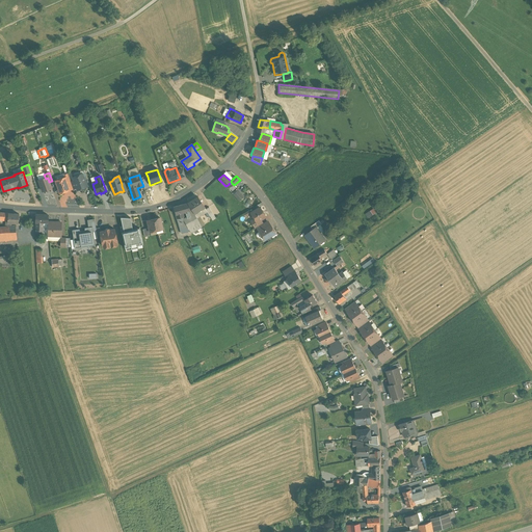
[(79,178),(77,177),(75,178),(74,180),(74,182),(75,182),(77,188),(76,188),(77,190),(81,189),(86,188),(84,184),(85,183),(84,182),(83,178),(80,180),(79,178)]
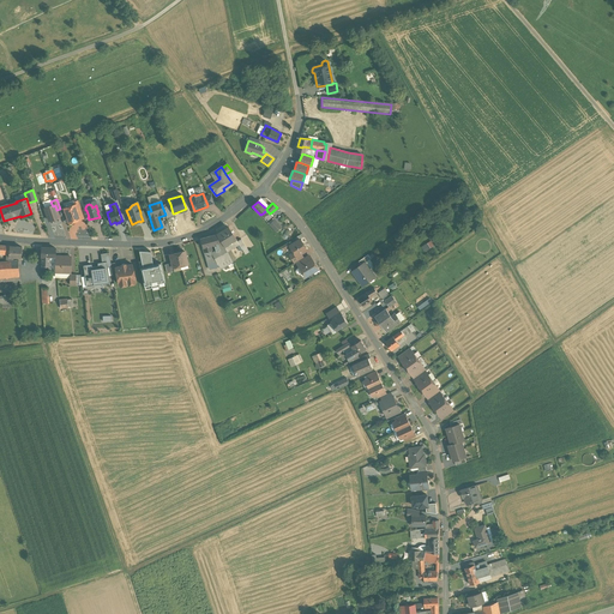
[(170,204),(162,206),(166,215),(167,220),(175,217),(174,214),(173,214),(170,204)]
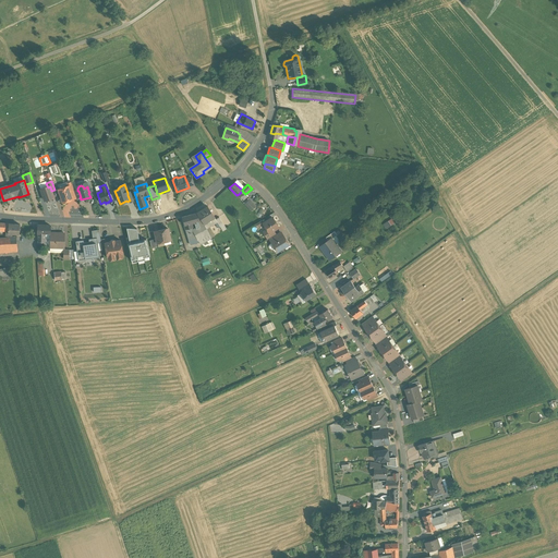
[(48,187),(41,190),(45,202),(55,198),(51,191),(50,186),(48,187)]
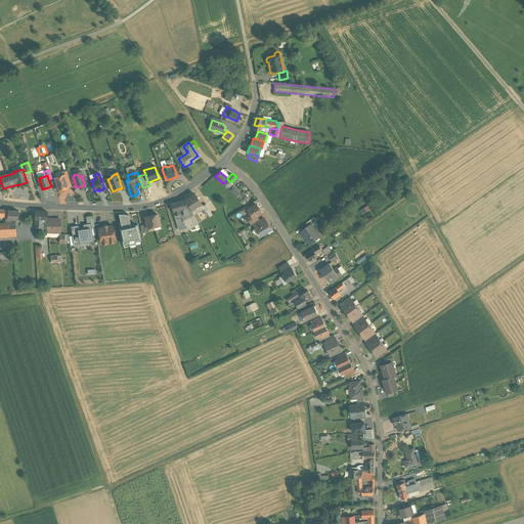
[(63,177),(56,180),(59,190),(69,187),(66,181),(64,177),(63,177)]
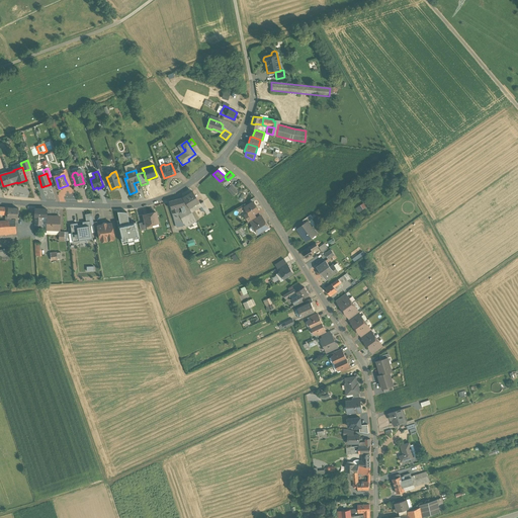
[(238,192),(231,185),(227,189),(233,196),(238,192)]
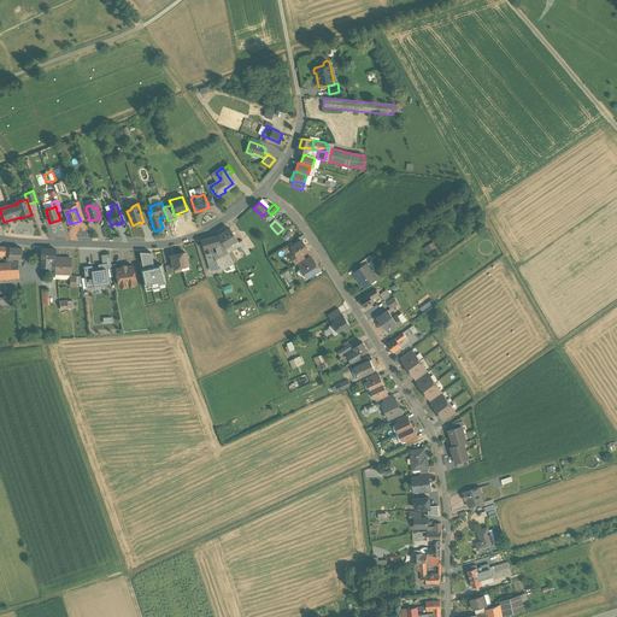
[(238,240),(229,228),(217,236),(223,244),(225,247),(229,245),(238,240)]
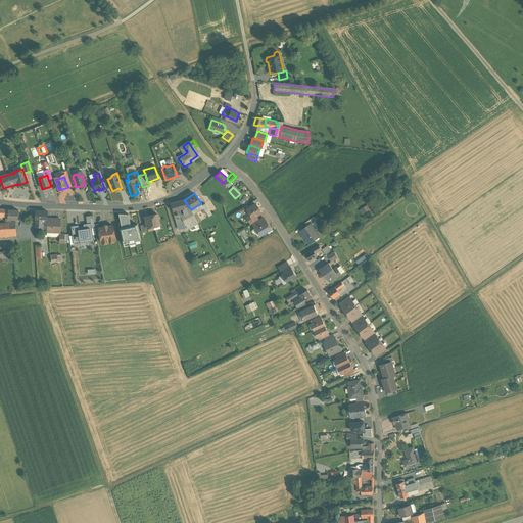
[(184,200),(180,201),(171,203),(175,218),(180,216),(179,214),(181,214),(179,209),(183,208),(189,206),(184,200)]
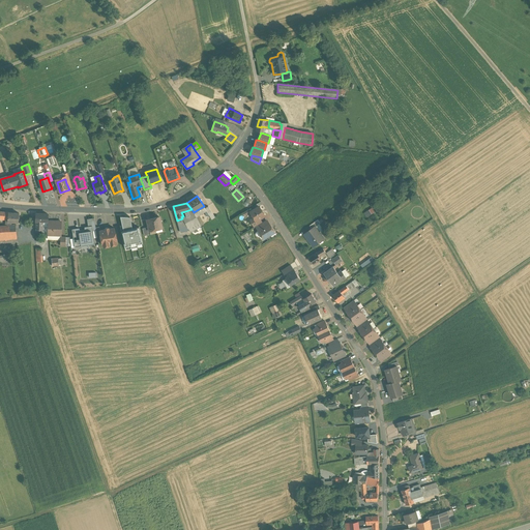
[(204,206),(197,210),(200,215),(206,211),(207,211),(205,208),(204,206)]
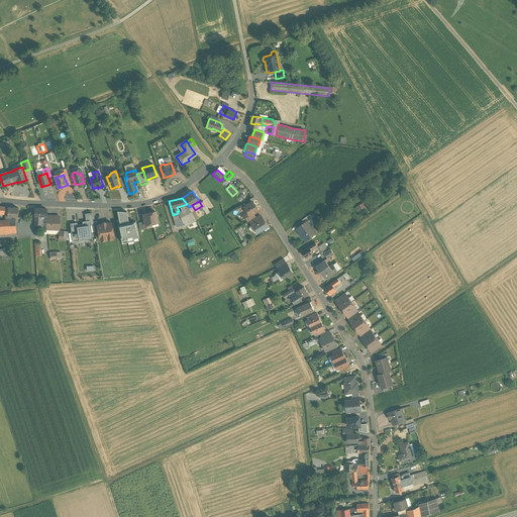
[(209,212),(203,201),(200,203),(202,206),(201,206),(206,214),(209,212)]
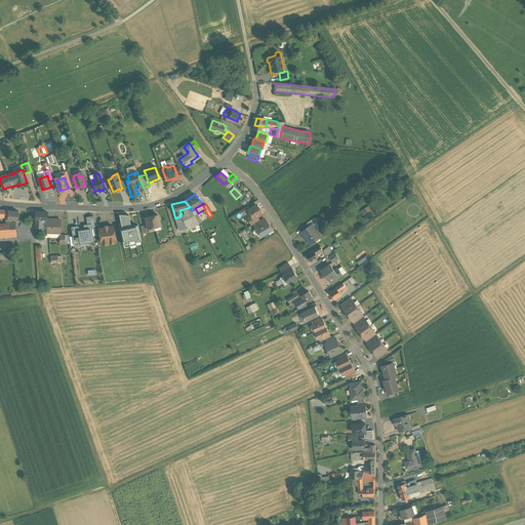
[(256,205),(247,210),(252,219),(253,219),(256,216),(261,214),(256,205)]
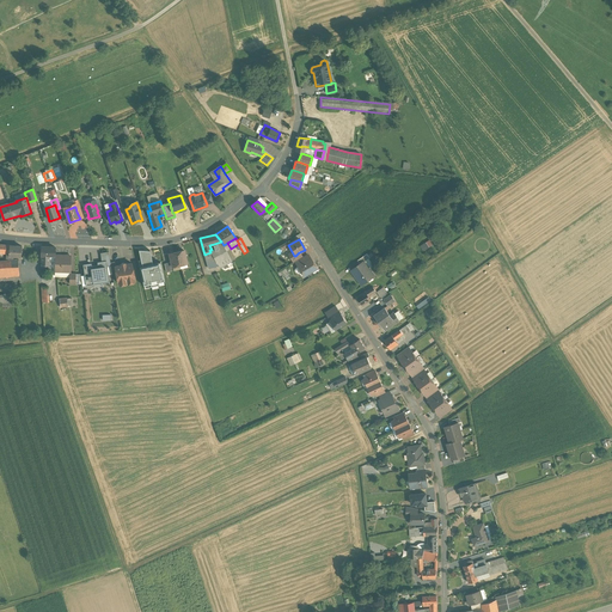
[(215,250),(210,254),(216,262),(228,256),(226,251),(224,246),(215,250)]
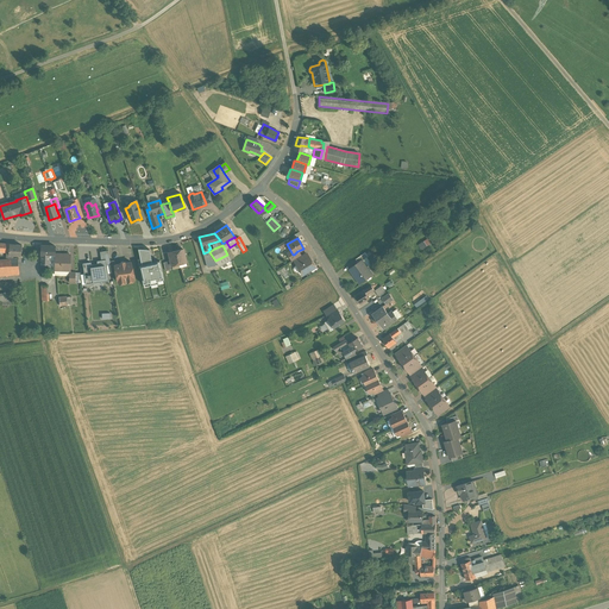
[(19,246),(10,246),(10,252),(11,261),(18,259),(20,259),(19,246)]
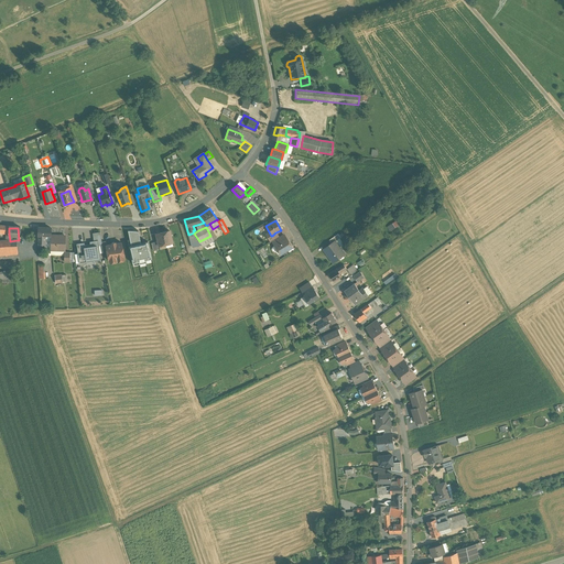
[(132,263),(151,259),(148,242),(141,245),(138,231),(128,231),(131,246),(129,247),(132,263)]
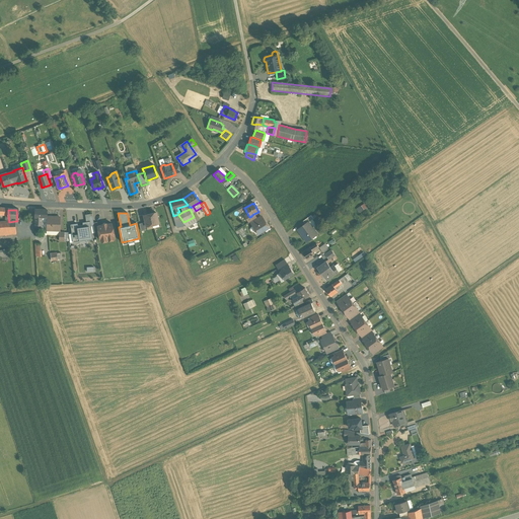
[(156,213),(150,214),(152,225),(158,223),(156,213)]
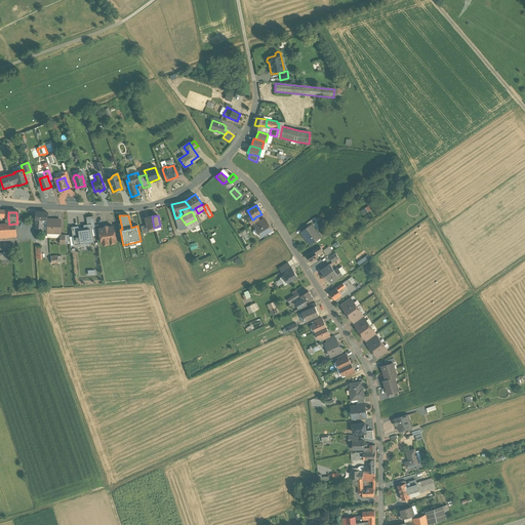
[(152,216),(146,217),(147,225),(148,229),(149,229),(154,228),(152,216)]
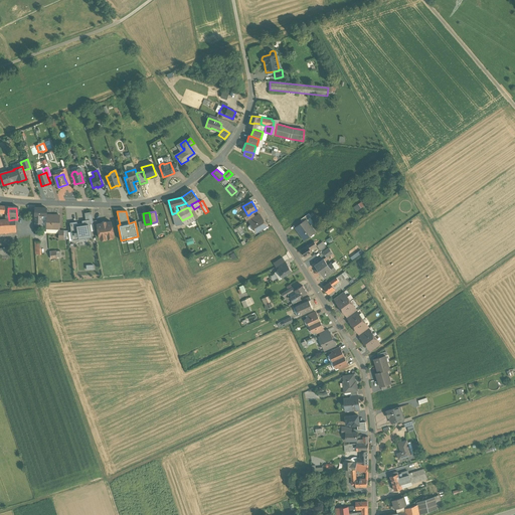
[(177,212),(172,214),(176,226),(183,223),(182,220),(177,213),(177,212)]
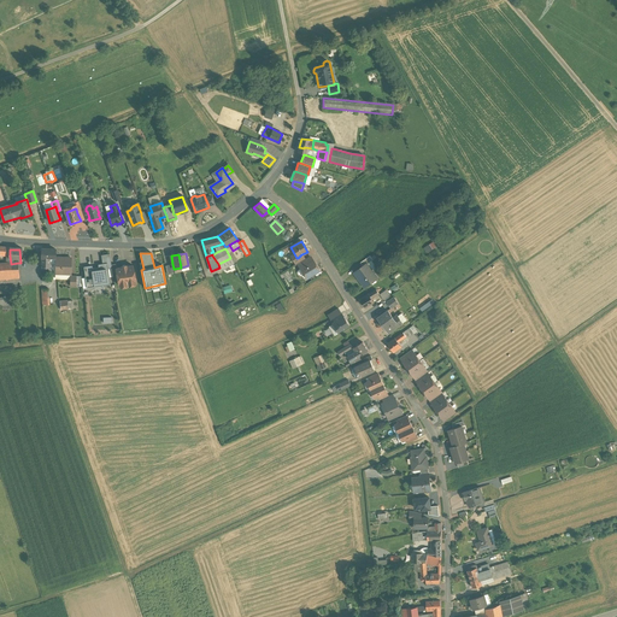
[(298,258),(297,258),(293,260),(295,265),(300,263),(305,259),(301,254),(298,258)]
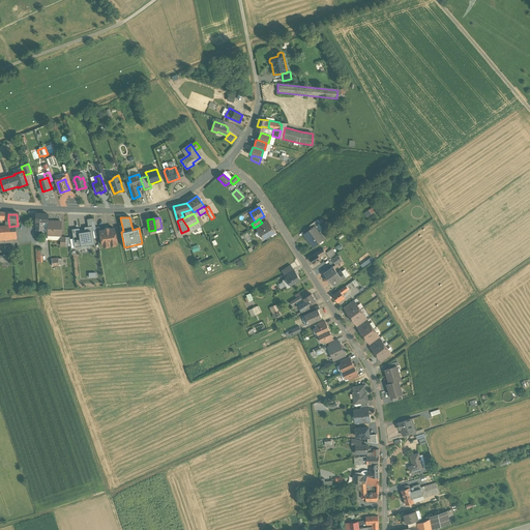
[(94,219),(87,221),(89,230),(92,230),(93,232),(96,232),(95,228),(94,219)]
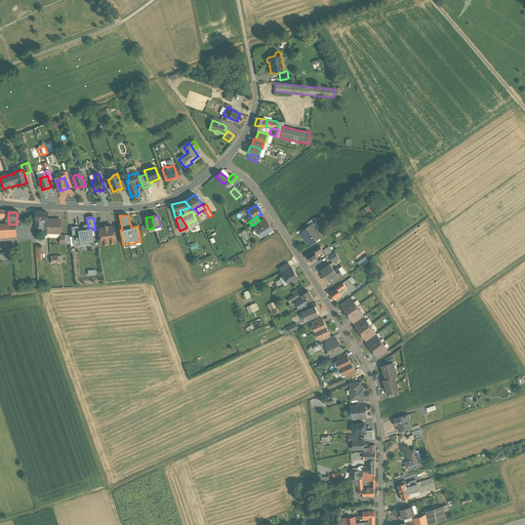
[(315,217),(307,224),(309,227),(313,225),(317,221),(315,217)]
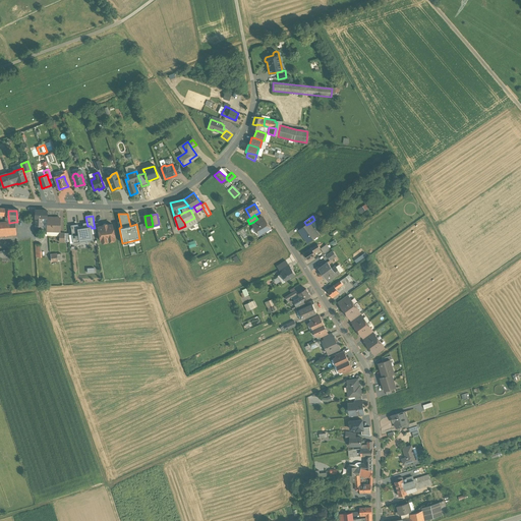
[(257,219),(253,222),(255,226),(264,221),(262,217),(257,219)]
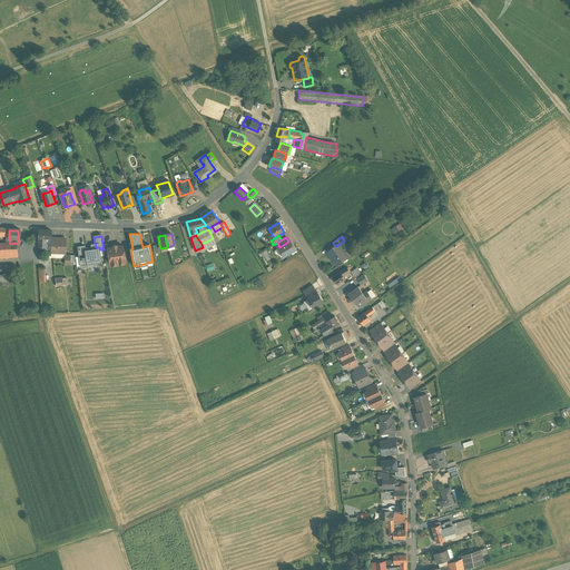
[(66,239),(51,238),(51,239),(51,245),(51,254),(66,255),(66,239)]
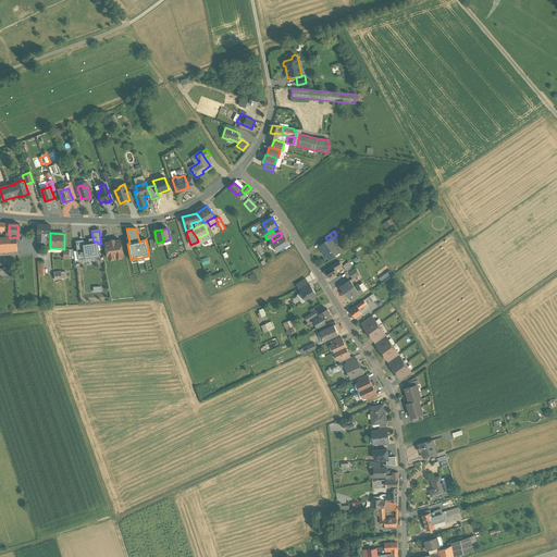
[(208,233),(197,238),(198,242),(199,244),(211,238),(208,233)]
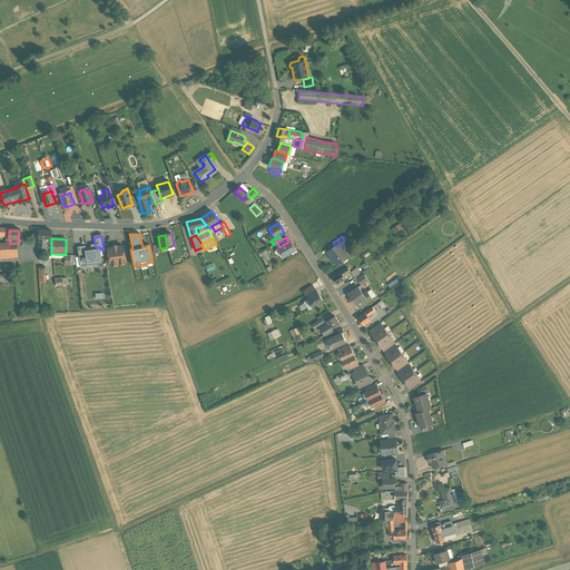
[(279,247),(277,248),(281,254),(283,253),(285,256),(294,251),(292,246),(288,242),(279,247)]
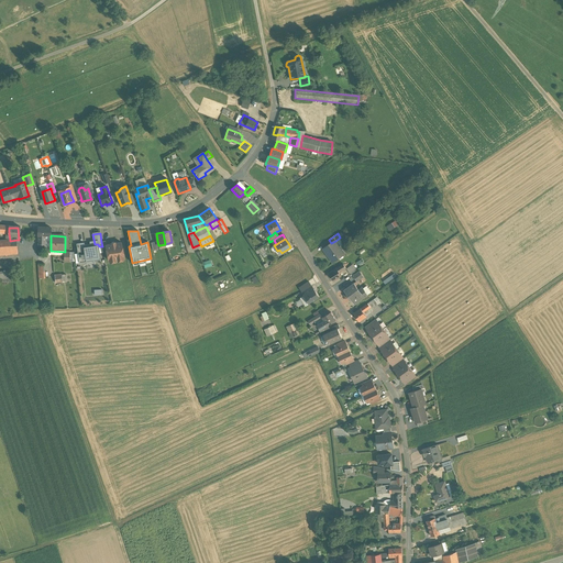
[(10,241),(10,242),(0,243),(0,255),(18,254),(17,240),(10,241)]
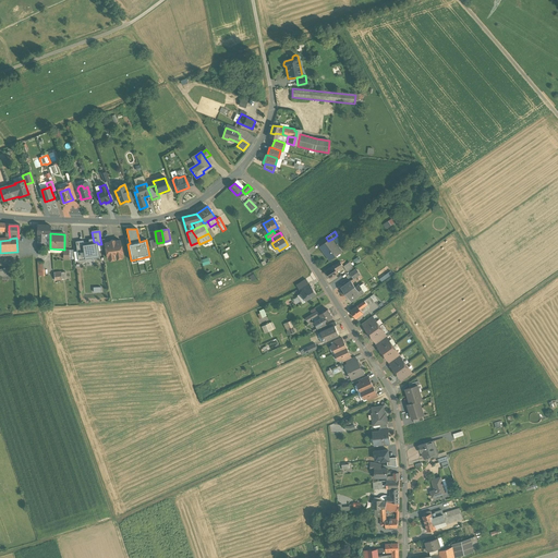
[(328,241),(320,246),(330,261),(342,252),(332,239),(328,241)]
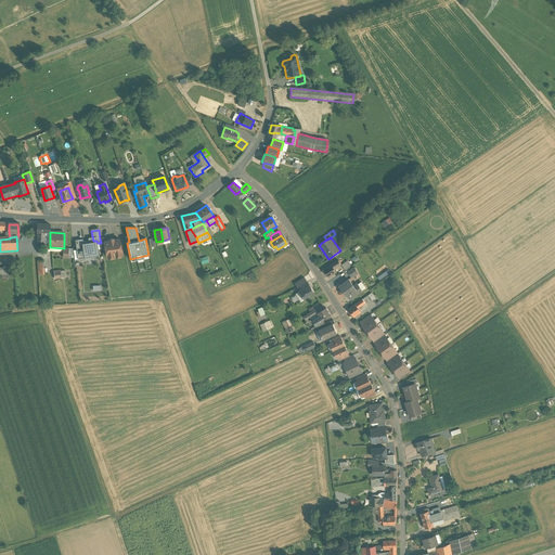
[(44,239),(38,239),(38,246),(49,247),(48,240),(44,240),(44,239)]
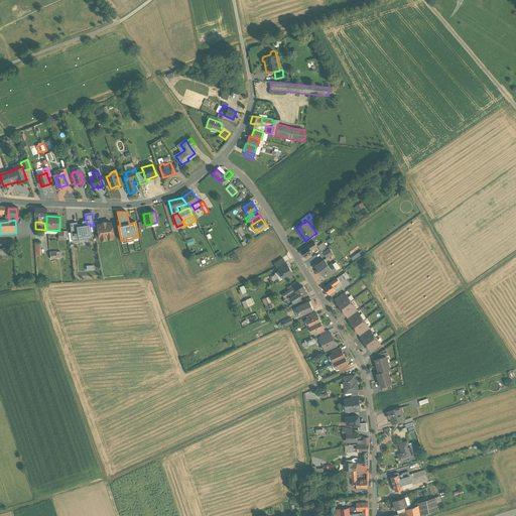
[(105,223),(102,224),(102,225),(97,226),(98,232),(100,239),(113,236),(111,223),(106,224),(105,223)]
